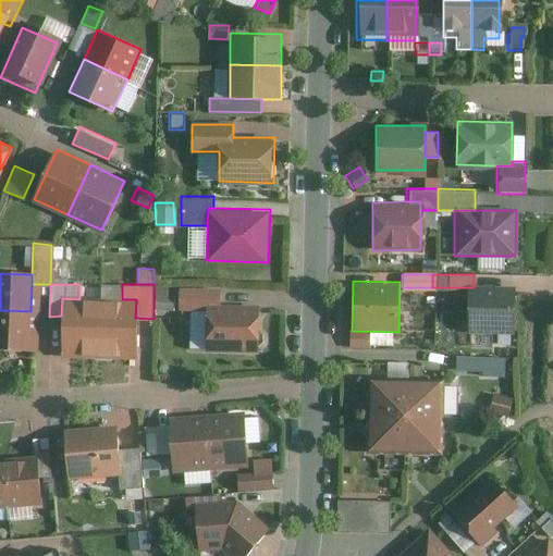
[(168,285),(154,284),(154,309),(173,309),(173,295),(168,295),(168,285)]
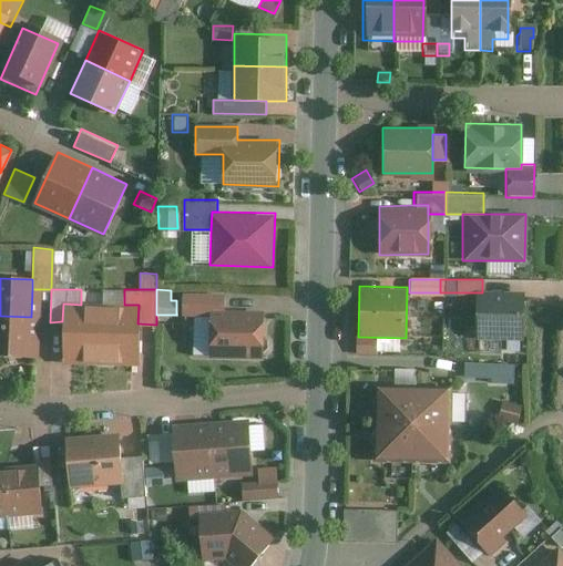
[(523,292),(482,292),(476,292),(474,339),(522,340),(523,292)]
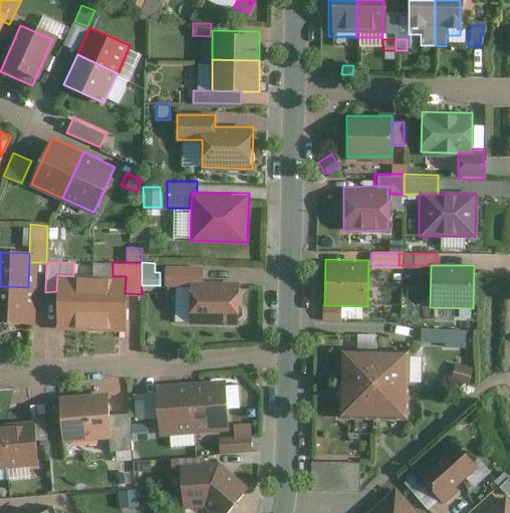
[(193,281),(205,282),(205,266),(166,266),(165,284),(192,285),(193,281)]
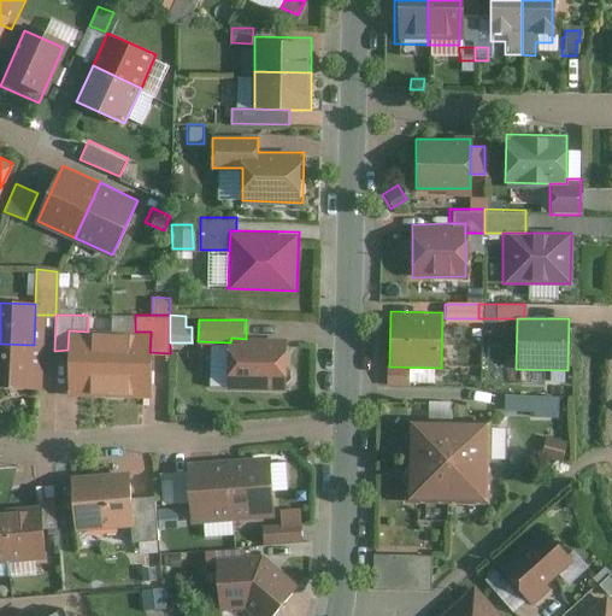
[(111,394),(112,332),(88,332),(69,330),(68,350),(68,394),(111,394)]
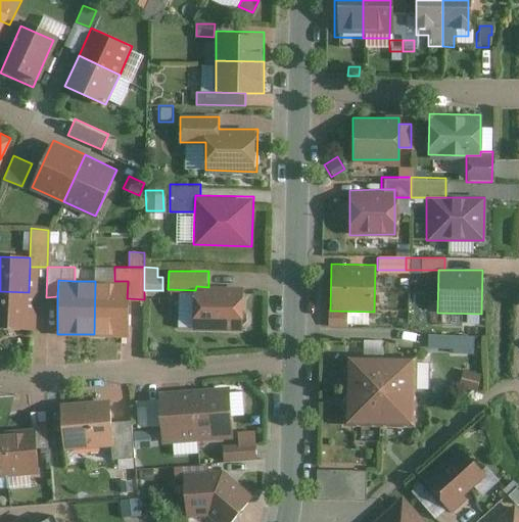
[(114,281),(95,281),(94,334),(127,335),(127,298),(128,281),(114,281)]
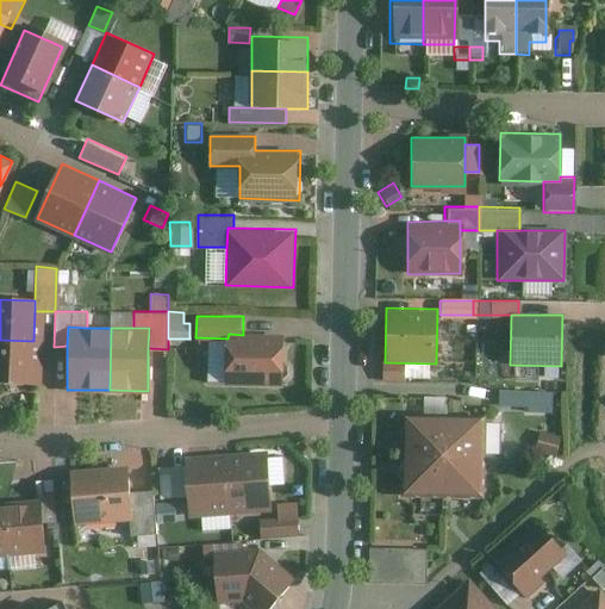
[(228,339),(226,383),(284,385),(286,336),(243,335),(229,334),(228,339)]
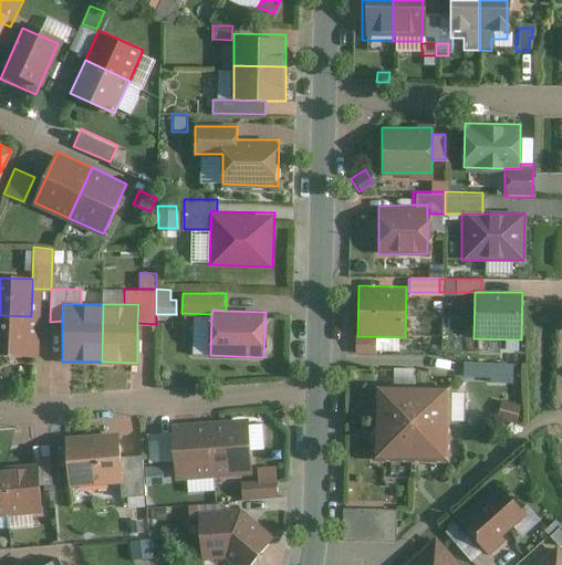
[(31,316),(0,315),(0,354),(30,355),(31,316)]
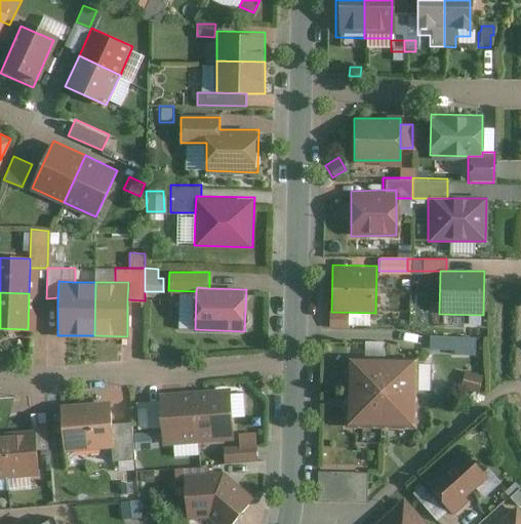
[(466,336),(428,335),(428,350),(466,351),(466,336)]
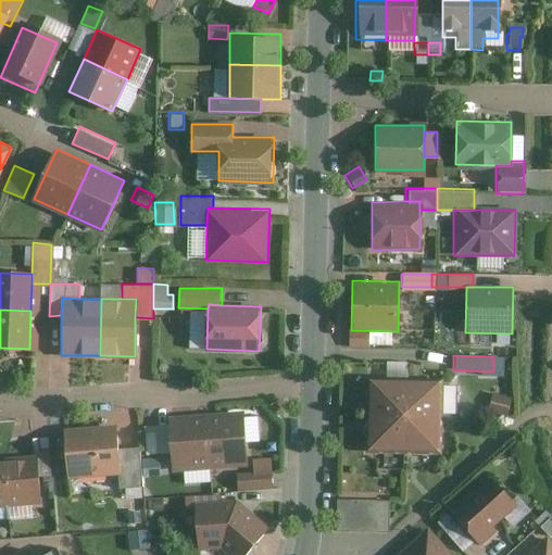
[(440,454),(440,378),(368,378),(367,454),(440,454)]
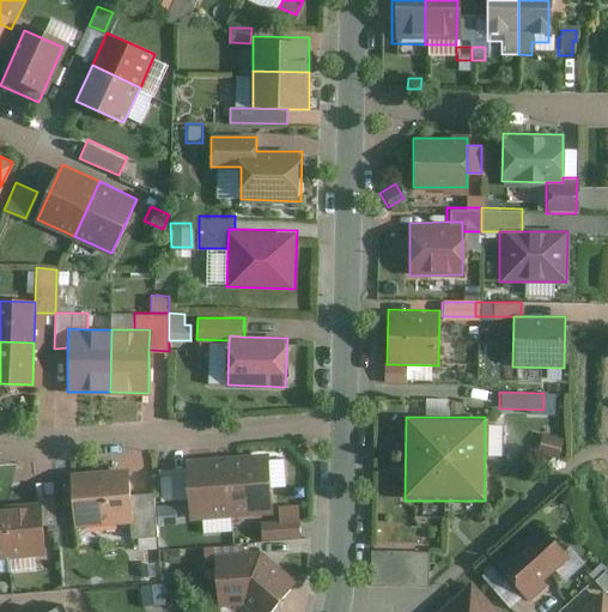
[(560,440),(540,434),(534,453),(554,459),(560,440)]
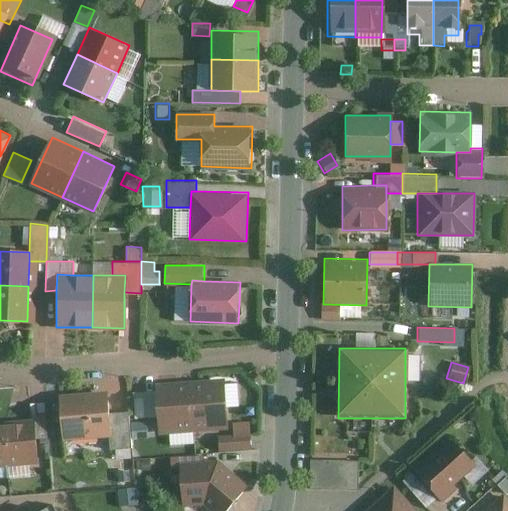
[(224,378),(190,380),(193,430),(227,428),(224,378)]
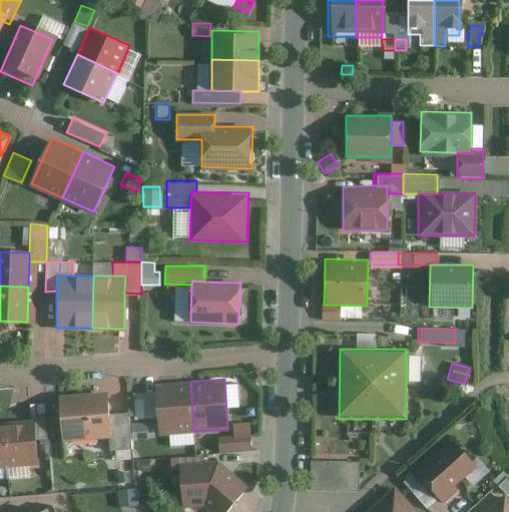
[(158,433),(193,431),(190,381),(155,383),(155,391),(157,417),(158,433)]
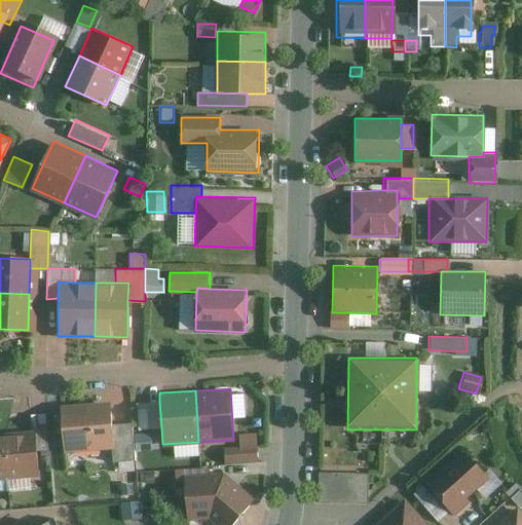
[(161,427),(159,401),(136,402),(138,429),(161,427)]
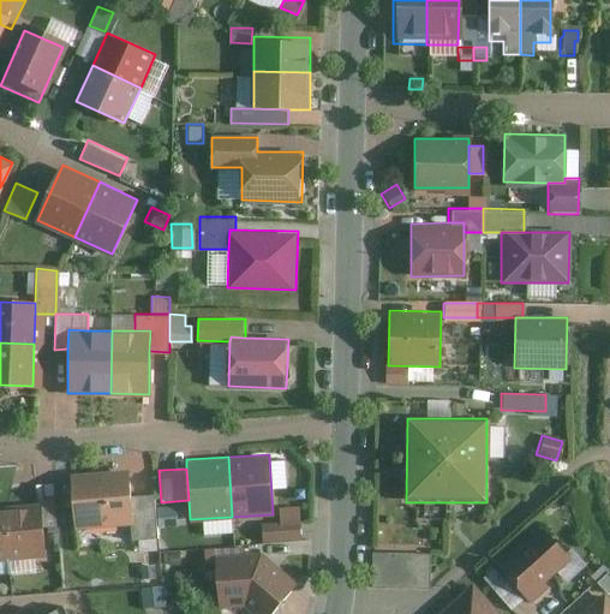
[(127,476),(70,481),(73,528),(131,524),(129,495),(127,476)]
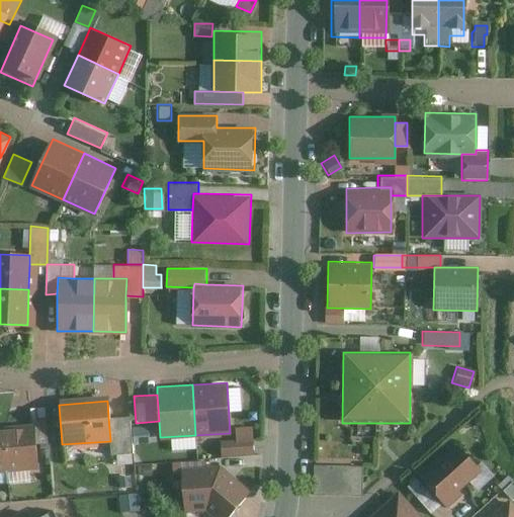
[(131,416),(108,417),(110,441),(111,454),(134,452),(131,416)]
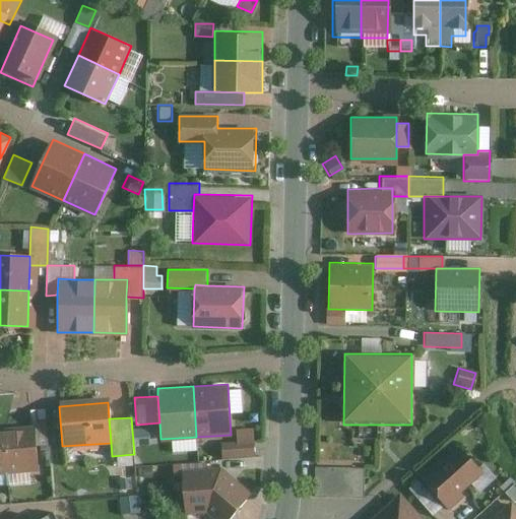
[(31,426),(1,428),(4,473),(35,471),(31,426)]
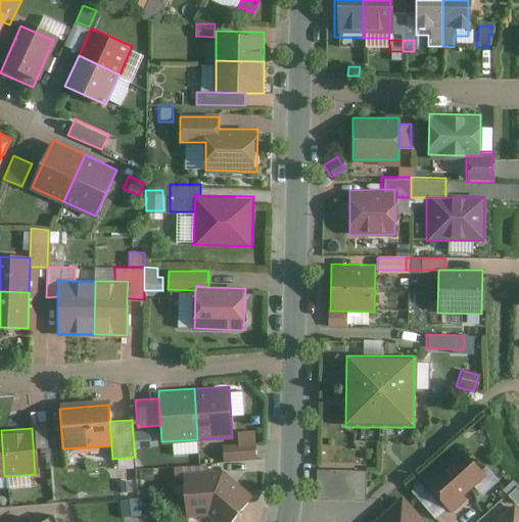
[(254,443),(224,446),(225,459),(255,457),(254,443)]
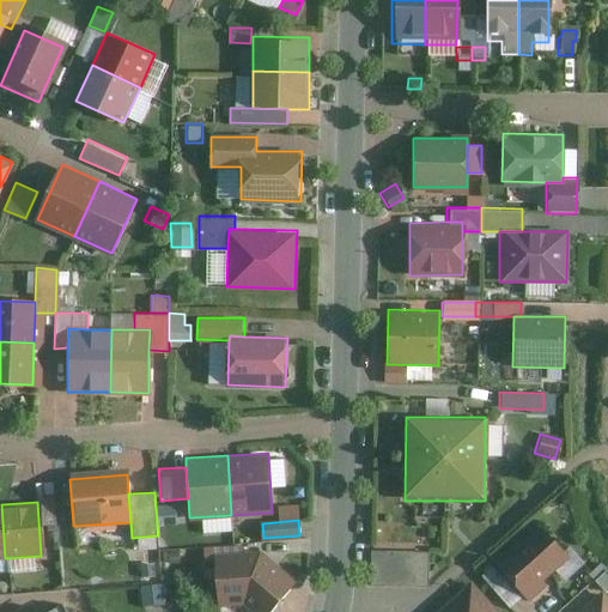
[(523,597),(567,556),(537,523),(493,564),(523,597)]
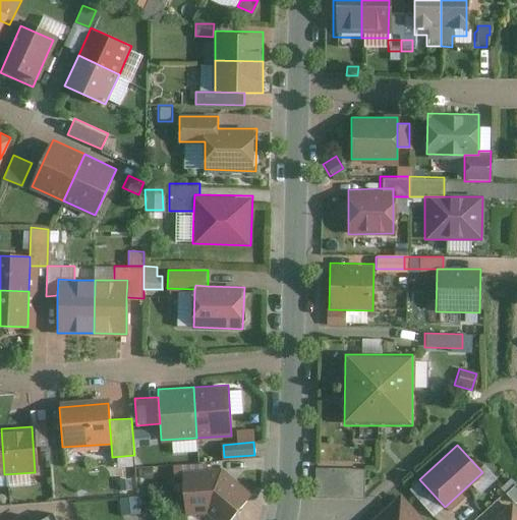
[(361,467),(313,467),(312,498),(361,498),(361,467)]
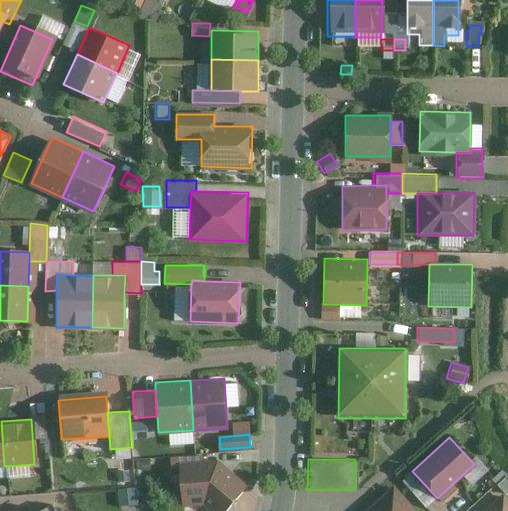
[(218,461),(182,464),(184,507),(205,503),(213,510),(227,510),(249,485),(218,461)]
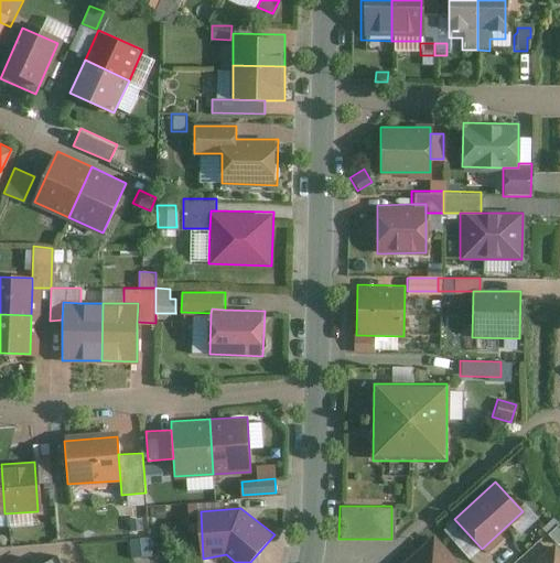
[(399,562),(459,562),(432,533),(399,562)]
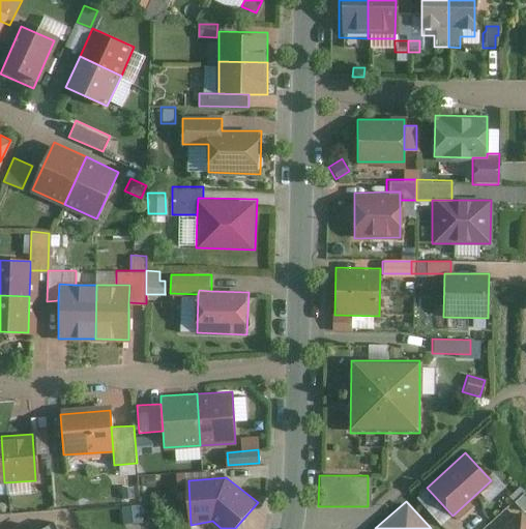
[(498,528),(525,528),(525,515),(520,508),(498,528)]
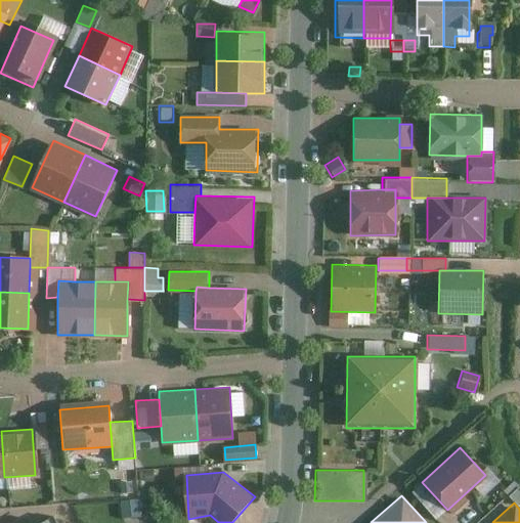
[(36,522),(32,514),(14,522),(36,522)]
